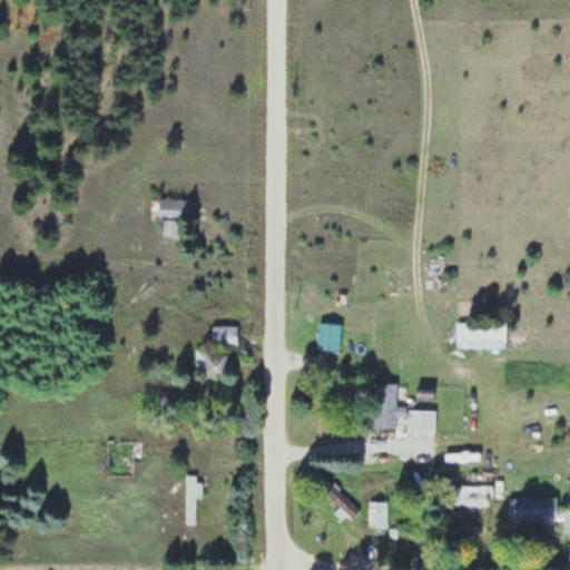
[(177,237),(177,217),(187,217),(187,199),(159,199),(159,237),(177,237)]
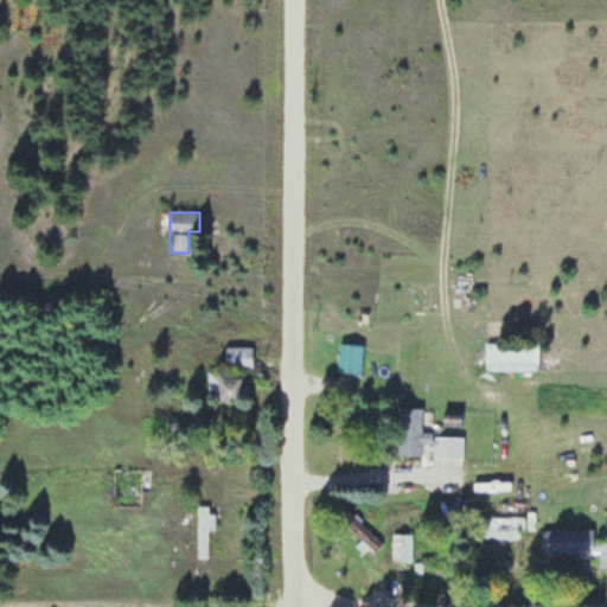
[(540,344),(485,344),(485,371),(517,371),(517,378),(540,378),(540,344)]
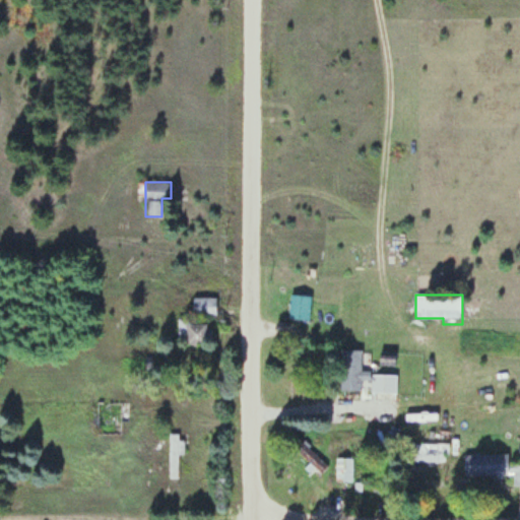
[(307,318),(307,296),(289,296),(289,318),(307,318)]
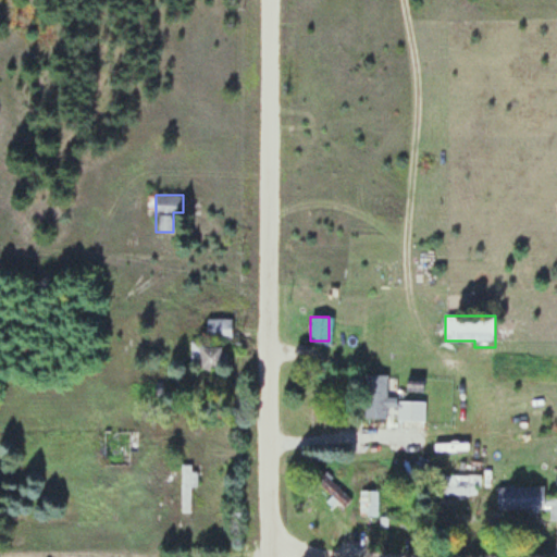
[(231,318),(206,318),(206,337),(231,337),(231,318)]
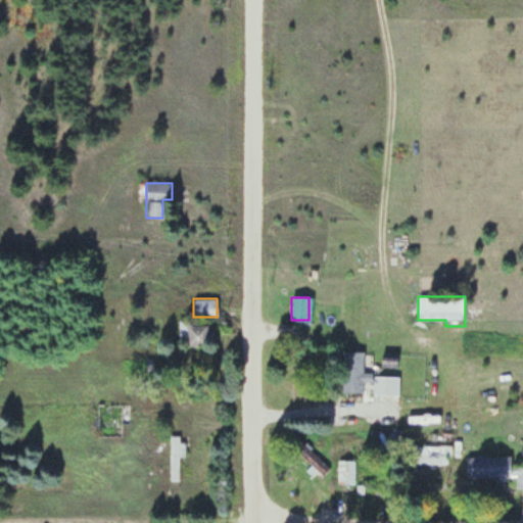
[(205,321),(179,321),(179,347),(205,347),(205,321)]
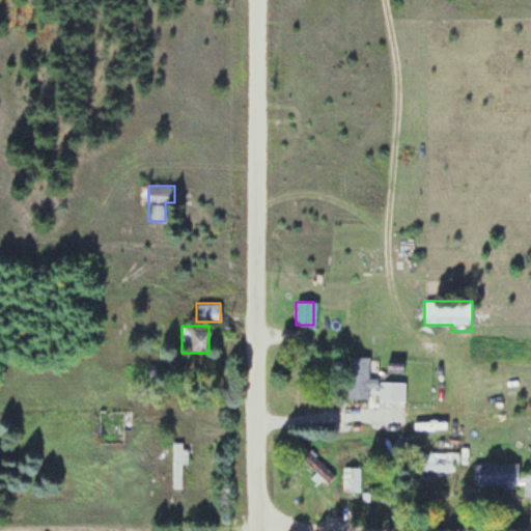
[(404,381),(368,380),(369,357),(347,357),(346,398),(368,398),(368,388),(379,389),(379,399),(404,400),(404,381)]
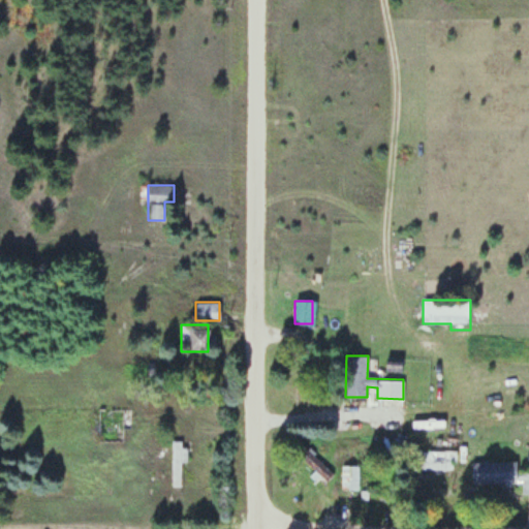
[(333,474),(298,438),(289,446),(325,481),(333,474)]
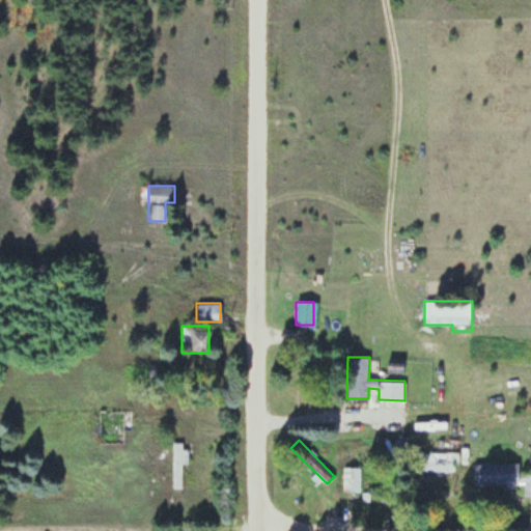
[(186,442),(172,442),(172,488),(183,488),(183,464),(186,464),(186,442)]
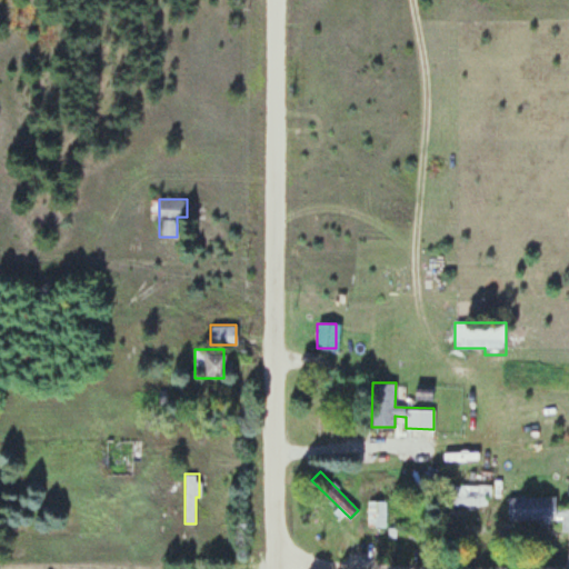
[(507,497),(508,522),(561,520),(562,531),(568,531),(568,506),(556,507),(556,496),(507,497)]
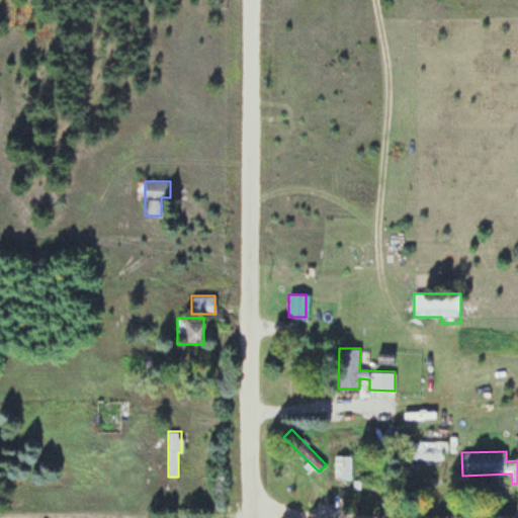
[(350,456),(335,456),(335,479),(350,479),(350,456)]
